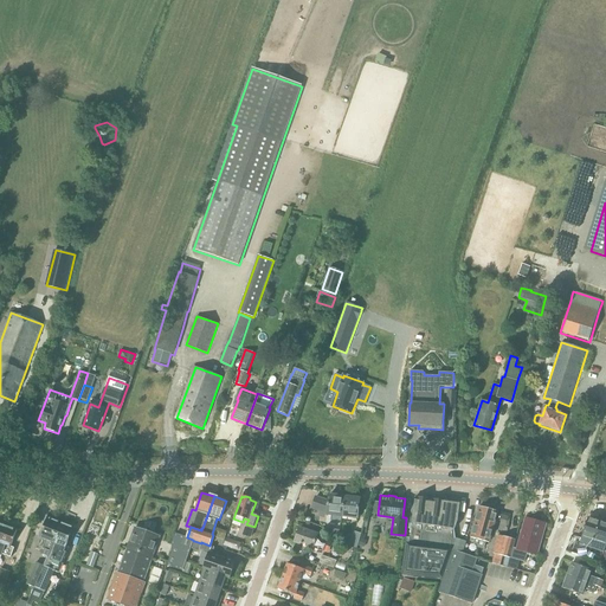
[(327,515),(333,515),(333,520),(341,521),(341,516),(342,516),(345,497),(329,496),(328,502),(315,498),(311,508),(327,514),(327,515)]
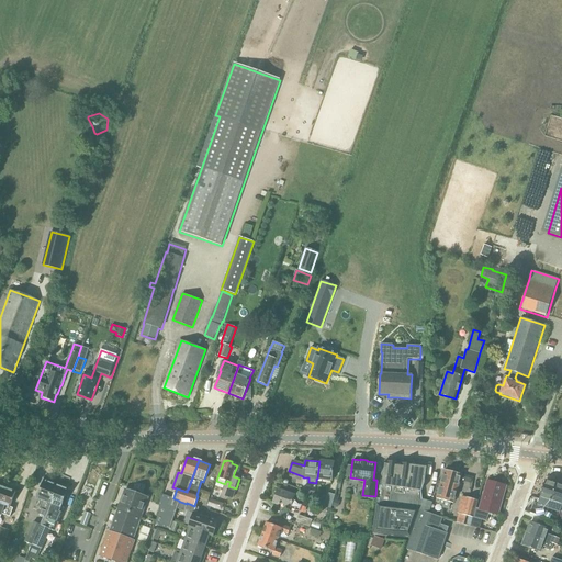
[(332,481),(334,463),(319,461),(317,479),(332,481)]
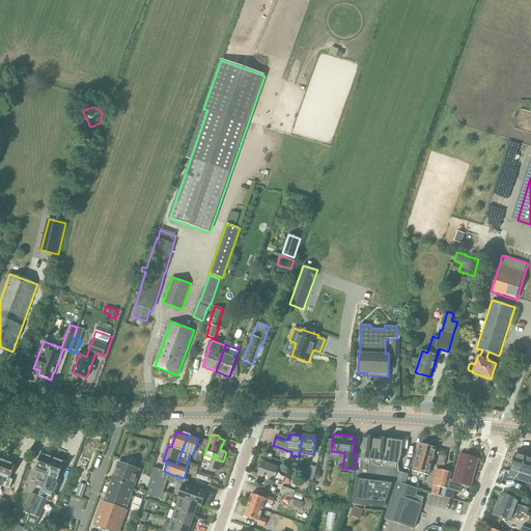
[(364,436),(361,459),(355,504),(364,505),(379,507),(387,509),(395,481),(398,472),(397,463),(399,457),(402,441),(364,436)]
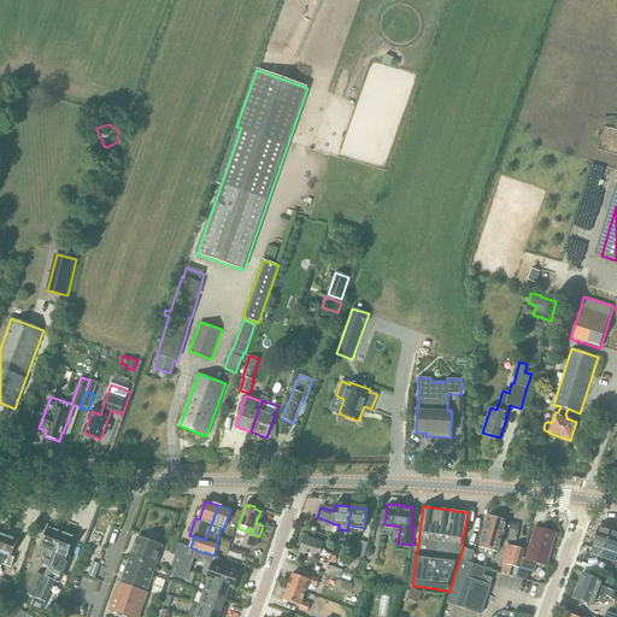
[(479,547),(483,548),(482,554),(486,554),(497,518),(488,516),(479,547)]
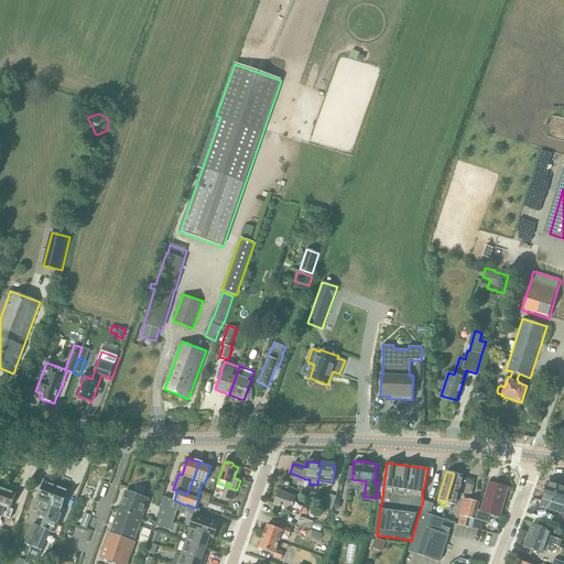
[(444,507),(445,507),(444,509),(451,511),(453,505),(454,505),(462,476),(454,474),(444,507)]
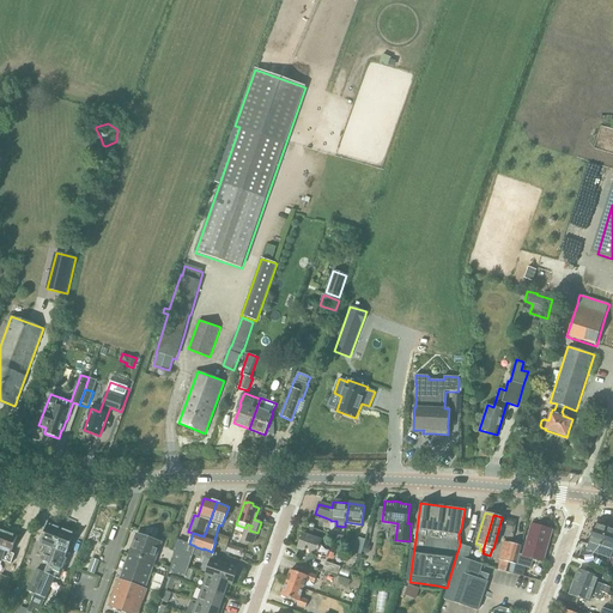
[(48,525),(40,544),(48,547),(46,553),(50,556),(61,529),(48,525)]
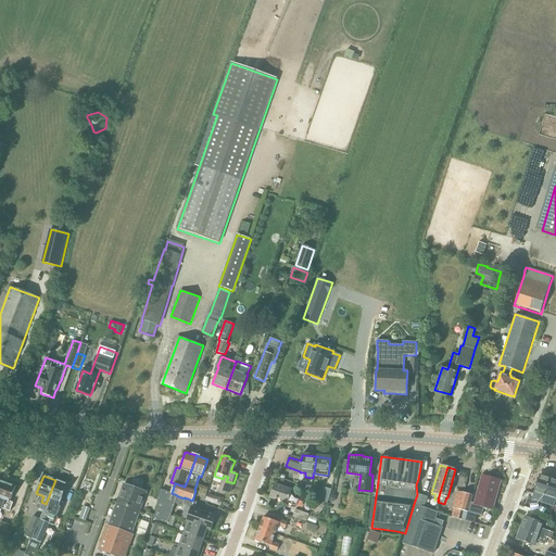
[(470,503),(468,512),(465,520),(474,522),(477,515),(481,516),(484,506),(492,508),(501,481),(482,476),(474,504),(471,503),(470,503)]
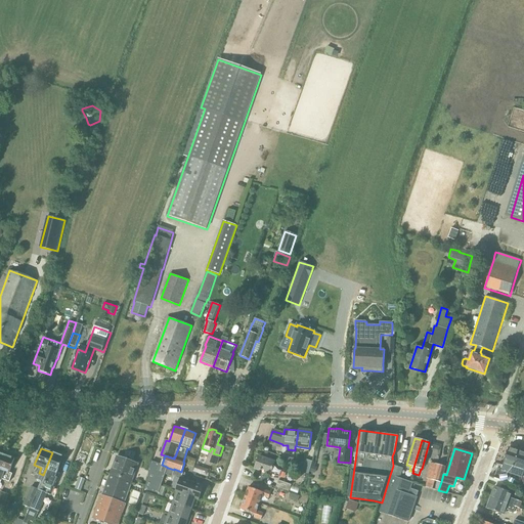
[(497,467),(493,479),(513,485),(515,477),(513,476),(511,475),(518,452),(511,449),(508,448),(501,467),(497,465),(496,465),(496,467),(497,467)]
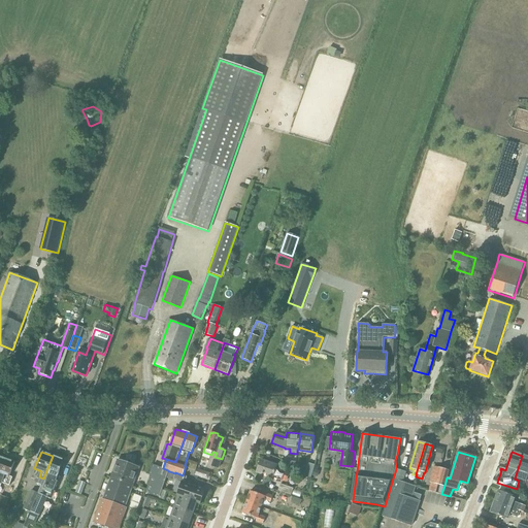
[(24,527),(23,527),(27,527),(29,525),(34,527),(39,516),(46,497),(50,498),(60,477),(58,476),(64,460),(53,456),(43,479),(41,485),(41,486),(40,486),(37,493),(38,493),(30,512),(24,527)]
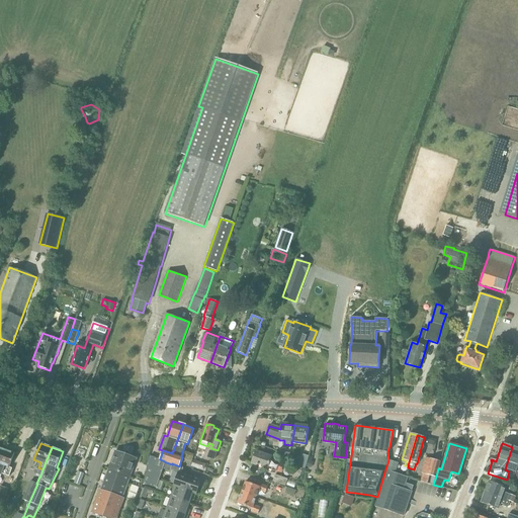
[(513,481),(514,482),(513,484),(517,486),(517,448),(512,447),(505,469),(507,470),(507,469),(516,472),(513,481)]
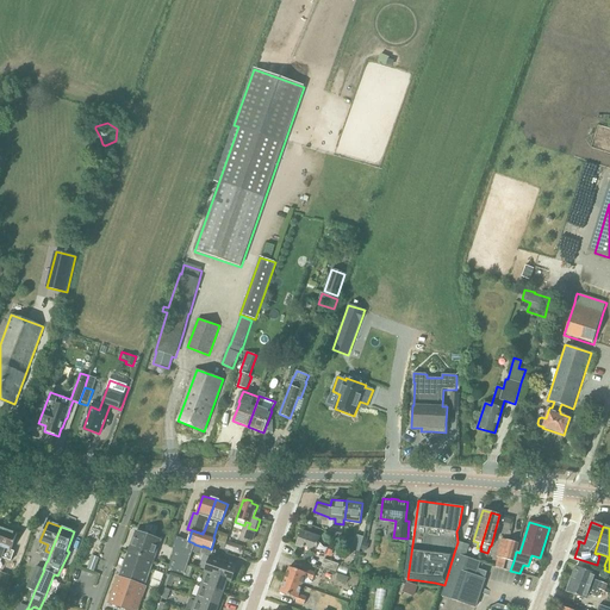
[(0,560),(1,561),(1,559),(11,561),(14,552),(11,551),(17,534),(5,529),(0,542),(0,560)]
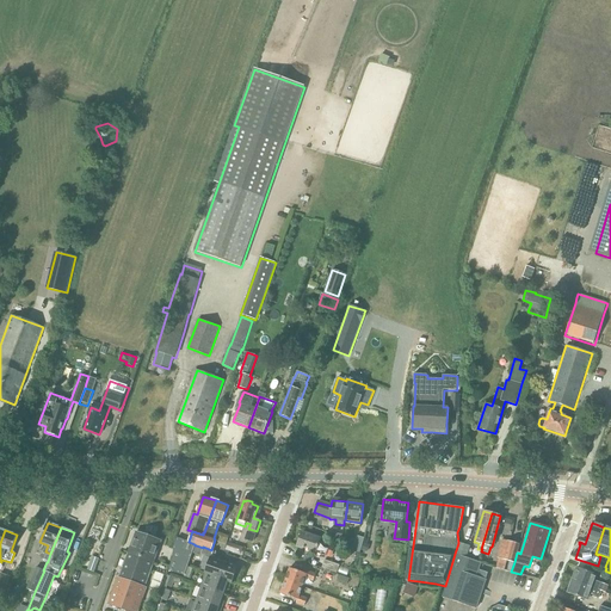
[(119,578),(117,578),(106,605),(124,610),(137,610),(146,588),(143,588),(161,542),(136,532),(119,578)]
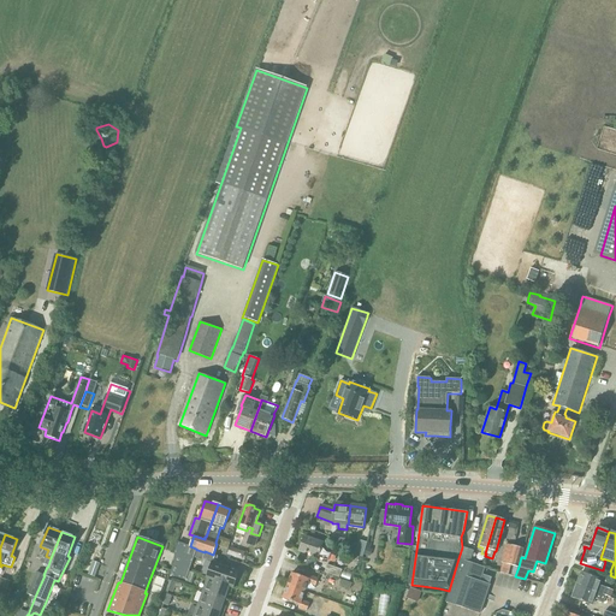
[(323,544),(304,538),(300,551),(329,561),(331,554),(320,550),(323,544)]
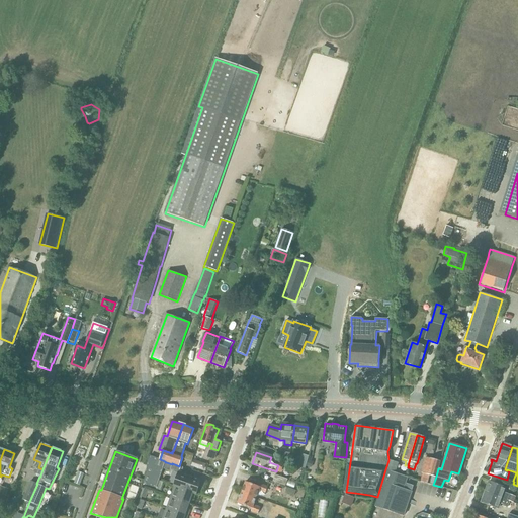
[(309,456),(303,454),(298,466),(305,469),(306,466),(309,456)]
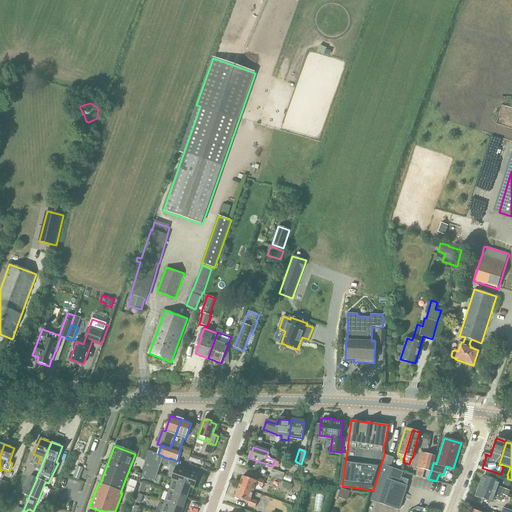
[(145,460),(146,460),(142,478),(155,483),(164,457),(163,457),(163,456),(158,454),(154,452),(148,450),(145,460)]
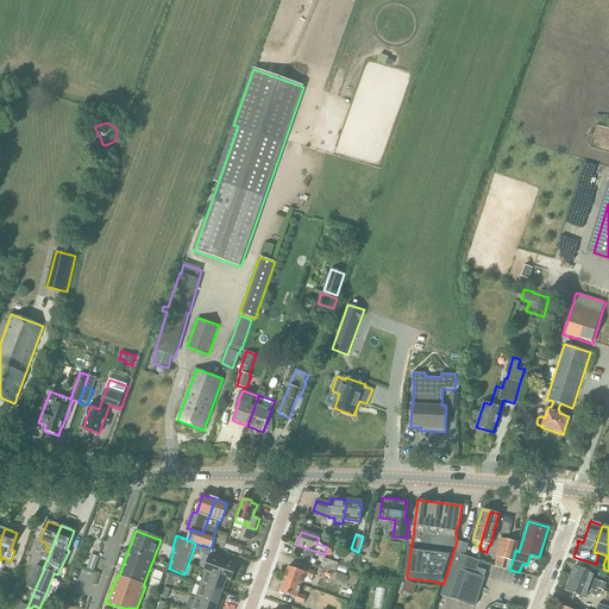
[(500,538),(495,556),(513,560),(515,551),(516,551),(518,544),(512,541),(500,538)]
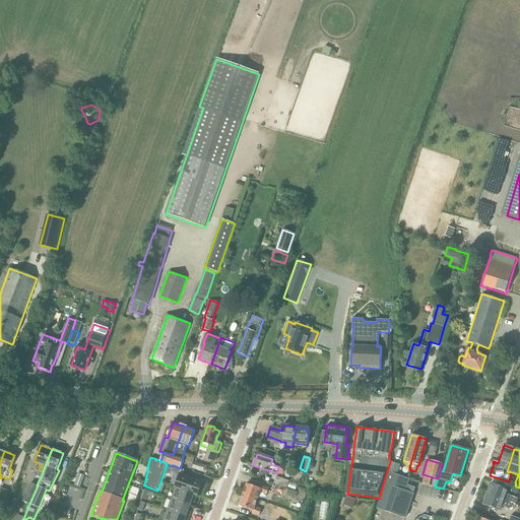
[(193,467),(204,471),(206,466),(194,462),(193,467)]
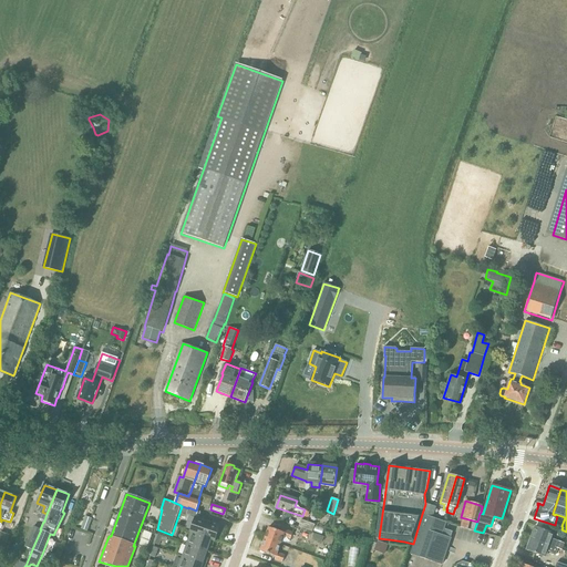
[(425,504),(422,514),(433,518),(434,513),(435,513),(436,507),(425,504)]
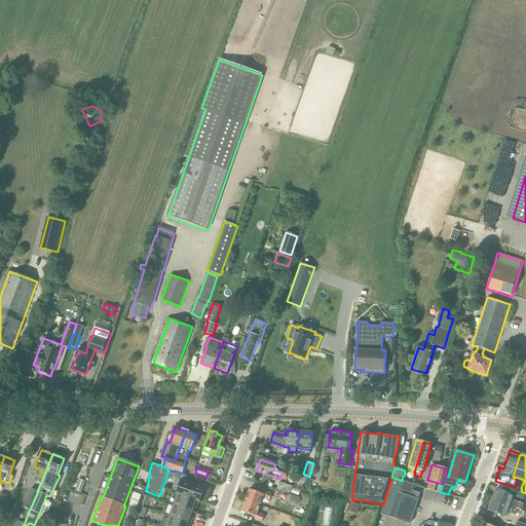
[(175,472),(173,477),(182,480),(185,481),(187,475),(182,474),(175,471),(175,472)]
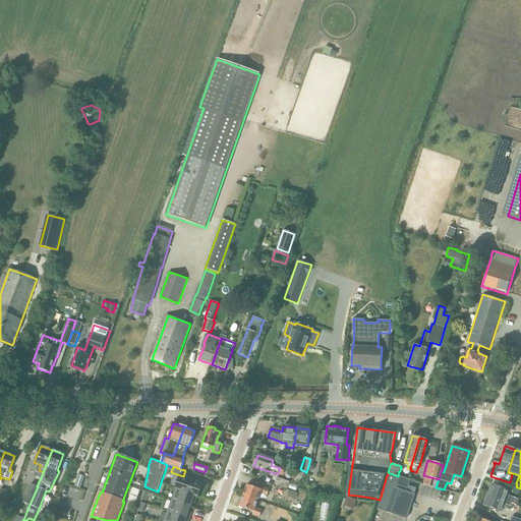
[(388,472),(380,500),(377,508),(406,518),(414,495),(404,491),(408,479),(404,478),(398,476),(388,472)]
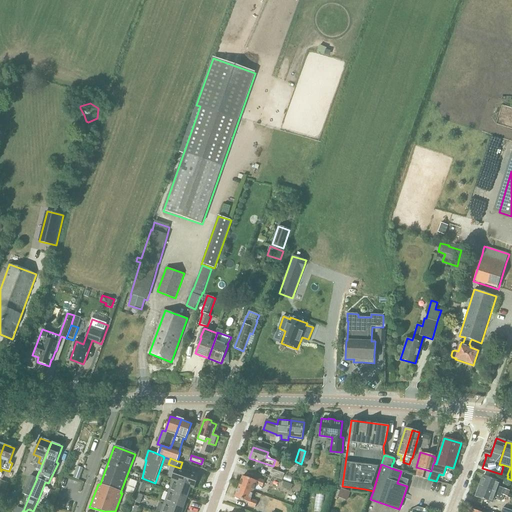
[(199,475),(177,467),(172,480),(194,488),(199,475)]
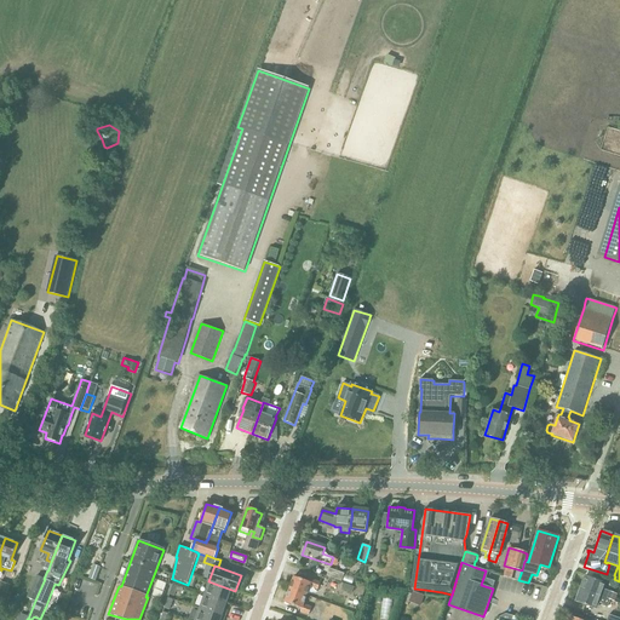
[(329,569),(327,577),(342,583),(345,574),(329,569)]
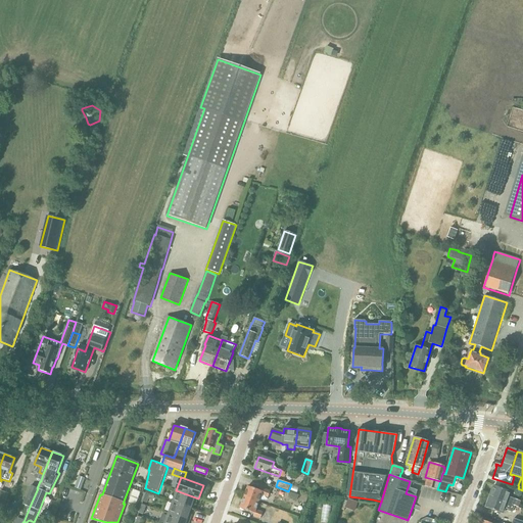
[(22,505),(30,507),(38,488),(37,488),(31,486),(22,505)]
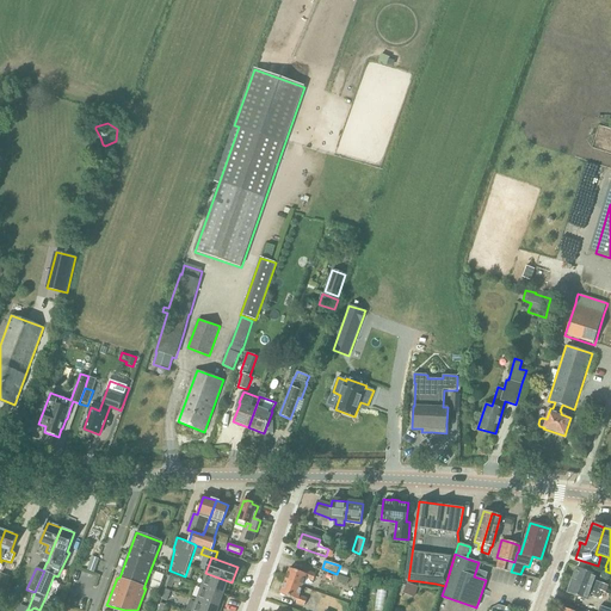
[(572,580),(591,587),(602,592),(606,593),(609,586),(593,580),(596,575),(576,568),(572,580)]
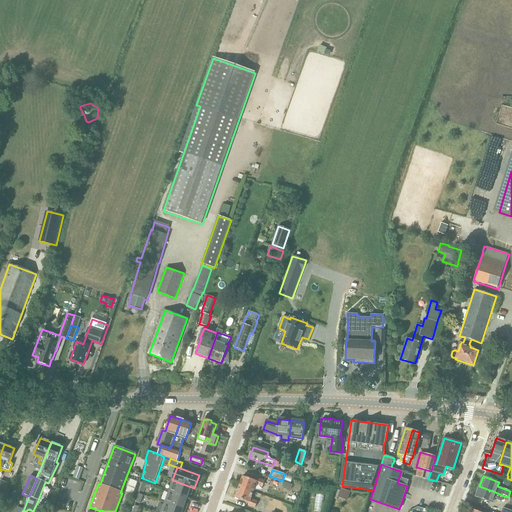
[(257,482),(243,477),(239,487),(254,492),(256,485),(262,487),(264,481),(258,479),(257,482)]
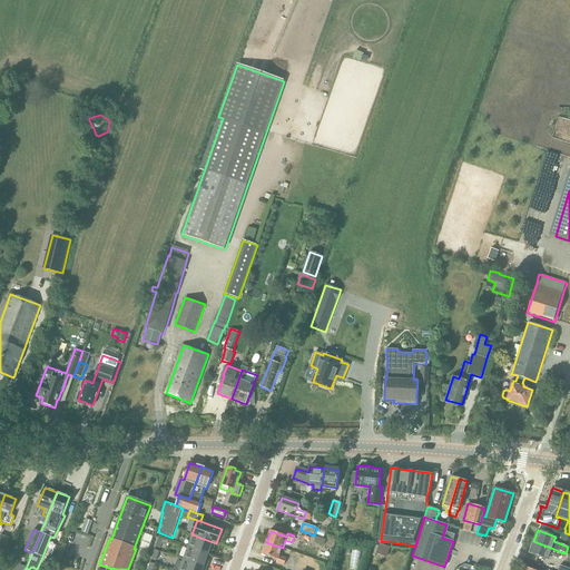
[(192,536),(193,536),(188,548),(208,554),(210,550),(213,551),(216,543),(192,534),(192,536)]
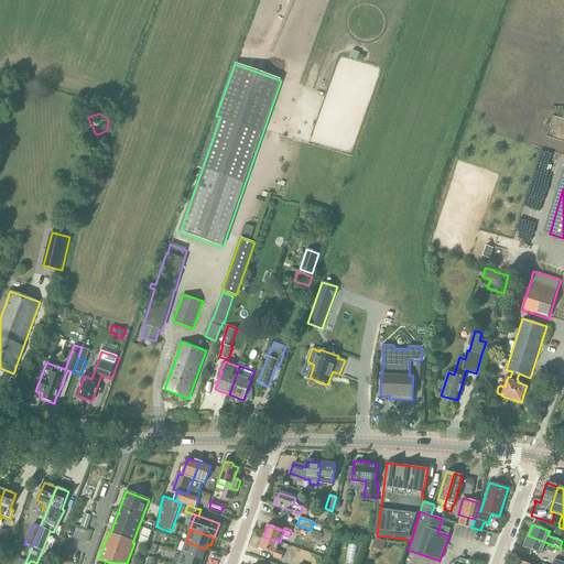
[(313,531),(312,535),(322,540),(323,534),(313,531)]
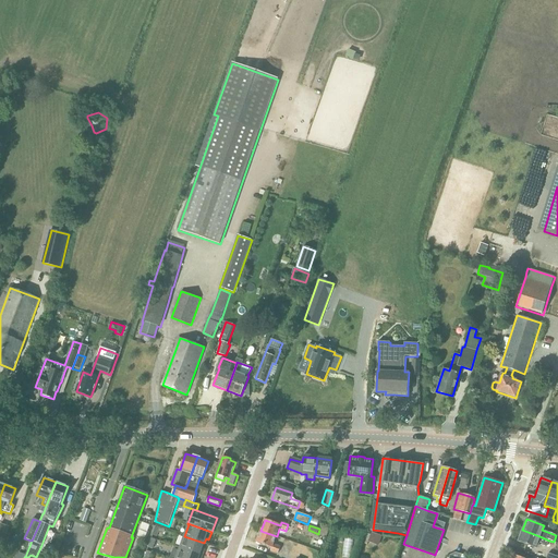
[(156,526),(153,535),(157,537),(158,533),(164,535),(165,530),(160,529),(156,526)]
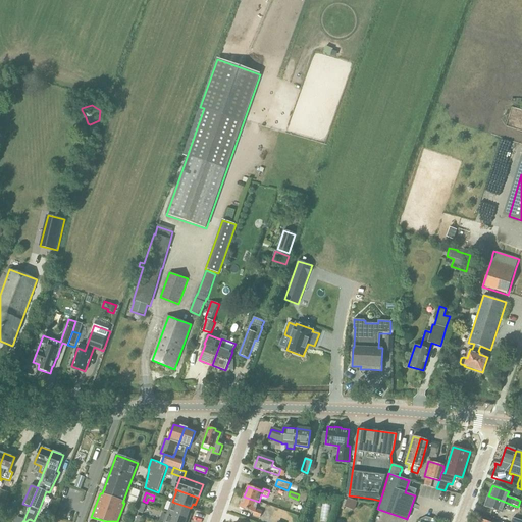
[(514,506),(505,502),(488,496),(484,507),(501,513),(503,508),(509,510),(509,511),(512,512),(514,506)]
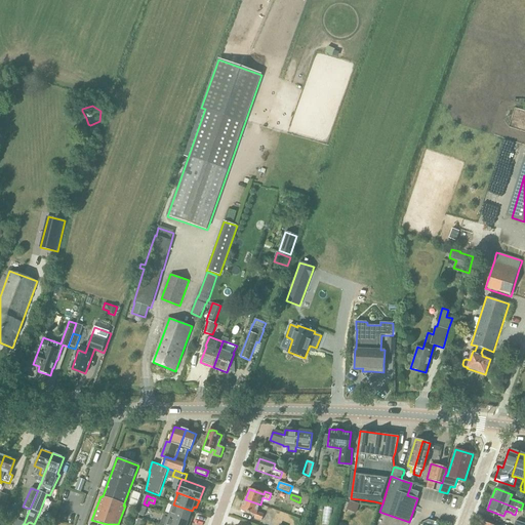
[(241,511),(255,516),(255,518),(261,521),(264,515),(257,513),(260,505),(245,499),(241,511)]
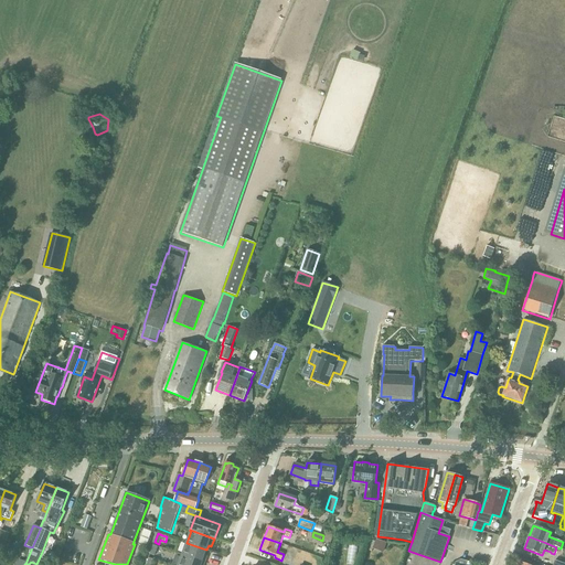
[(206,550),(187,543),(182,555),(205,564),(208,556),(205,555),(206,550)]
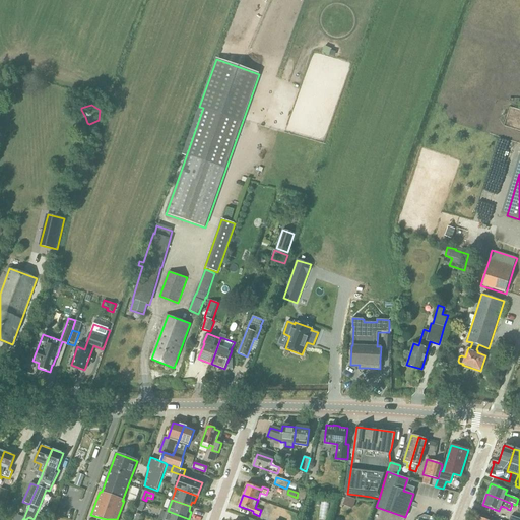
[(158,519),(159,519),(188,519),(189,519),(168,511),(167,513),(161,511),(158,519)]
